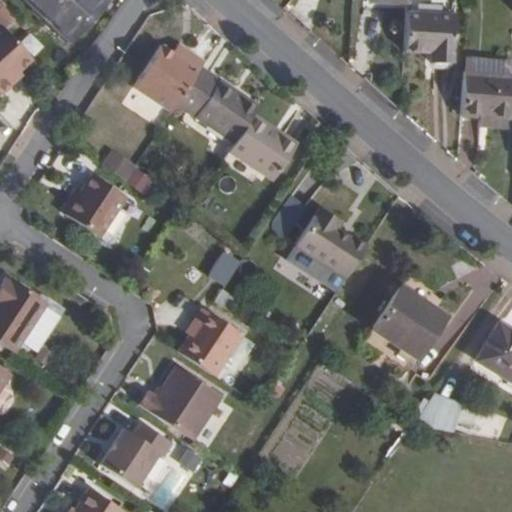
[(103,2),(100,0),(28,0),(73,38),(103,2)]
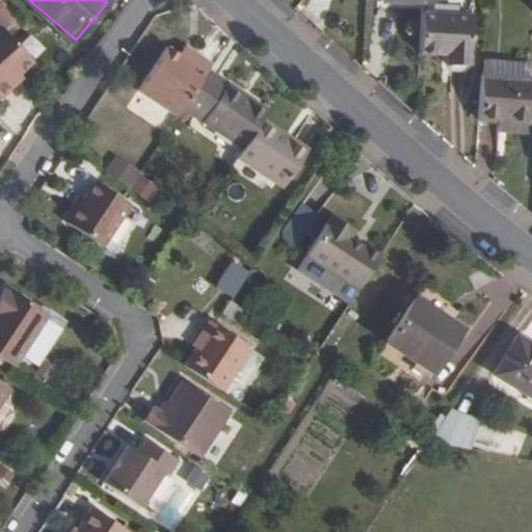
[(17,22),(0,3),(0,2),(0,24),(2,26),(7,33),(17,22)]
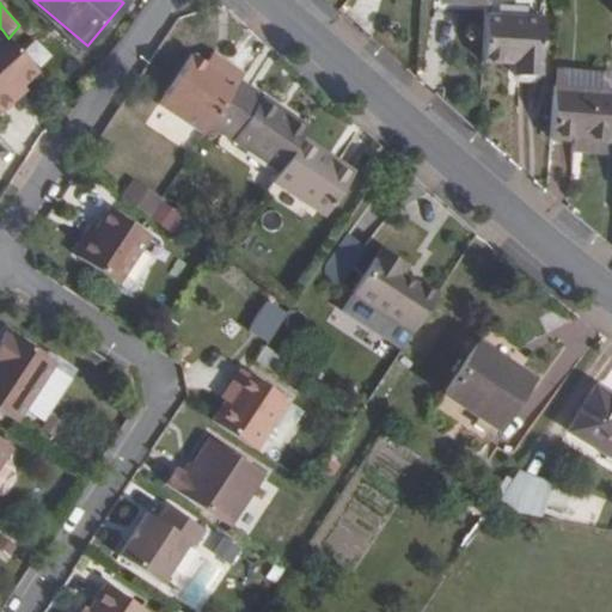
[(490,13),(488,60),(519,61),(519,73),(545,74),(548,17),(490,13)]
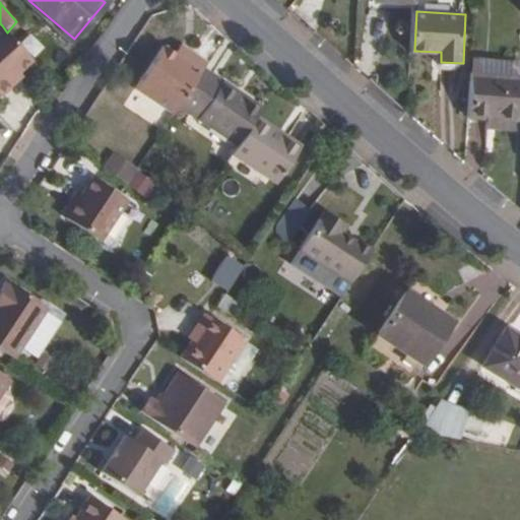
[(33,62),(7,33),(2,25),(0,26),(0,96),(12,85),(10,81),(19,73),(33,62)]
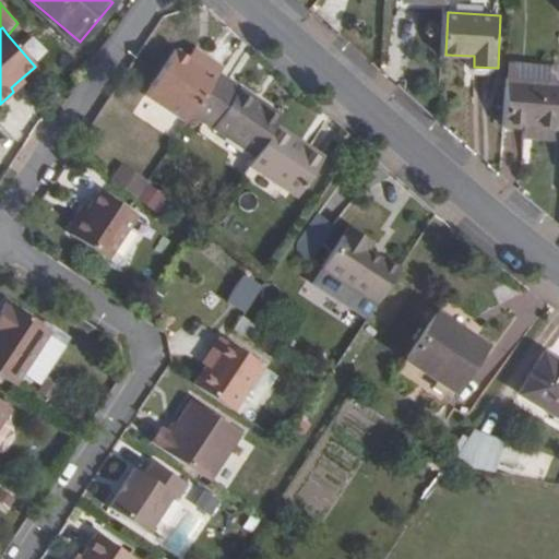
[(192,50),(186,60),(194,66),(201,56),(192,50)]
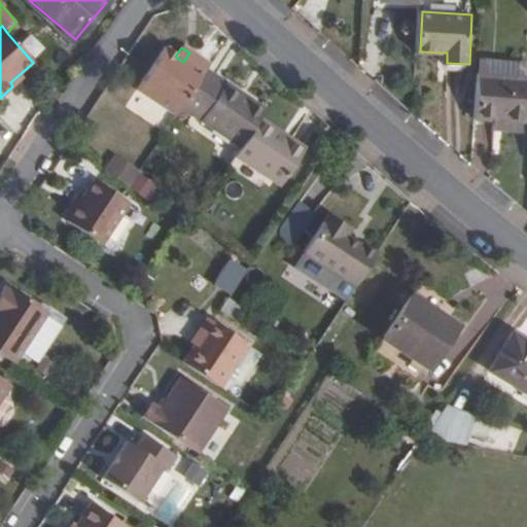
[(206,72),(209,67),(189,53),(183,62),(175,57),(165,48),(136,92),(175,119),(181,109),(206,72)]
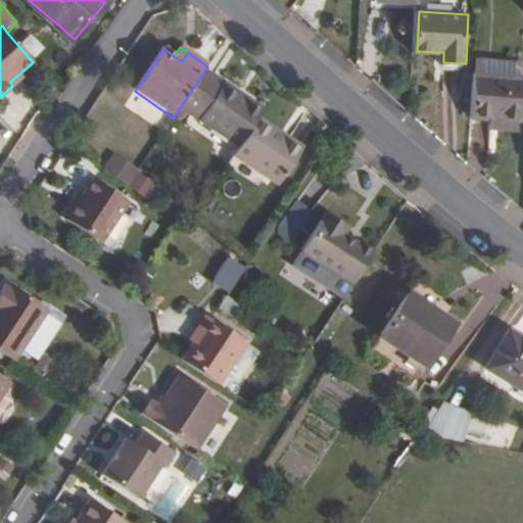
[(522,59),(480,55),(478,69),(522,75),(522,59)]
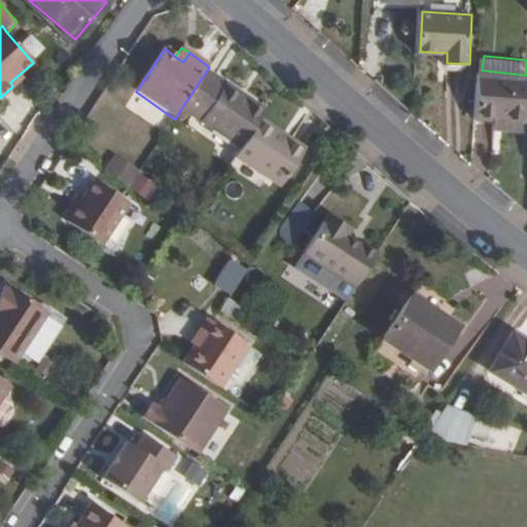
[(526,75),(482,70),(479,115),(501,117),(526,119),(526,75)]
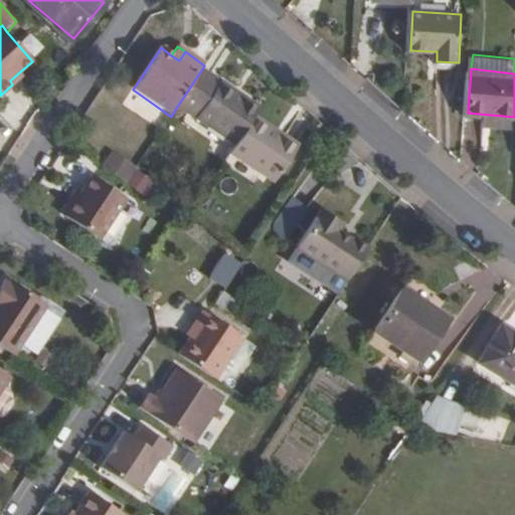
[(201,70),(177,107),(235,146),(253,118),(259,110),(201,70)]
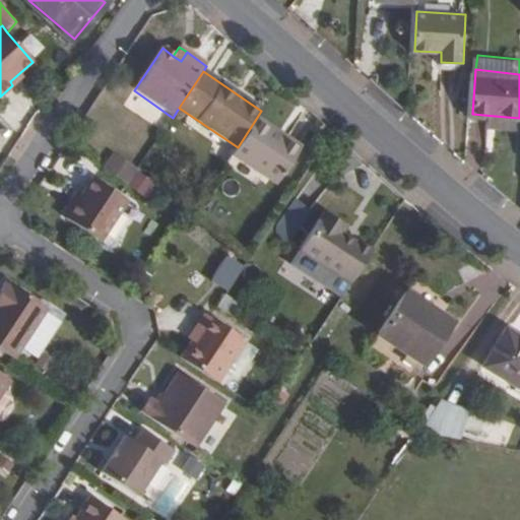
[(10,81),(12,85),(22,77),(19,73),(10,81)]
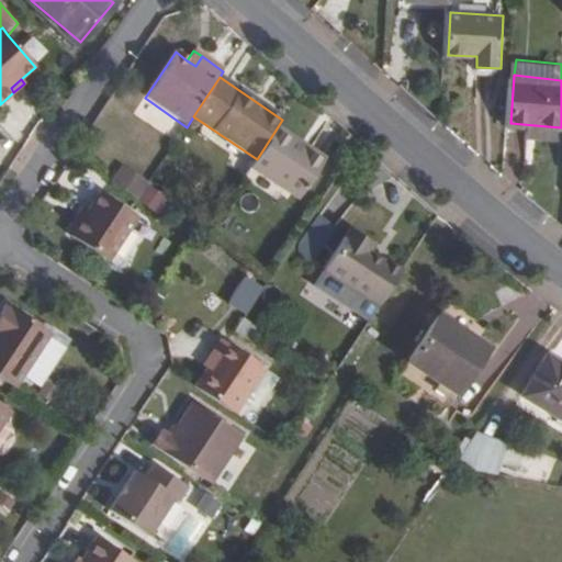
[(561,127),(535,125),(534,137),(561,139),(561,127)]
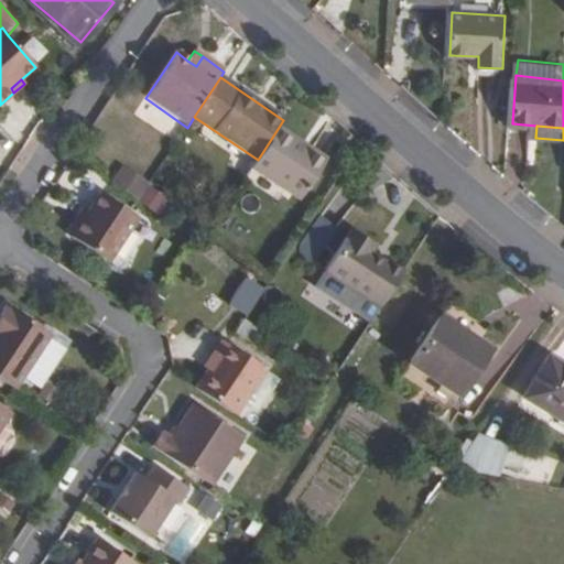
[(258,160),(252,166),(300,198),(324,160),(278,129),(258,160)]
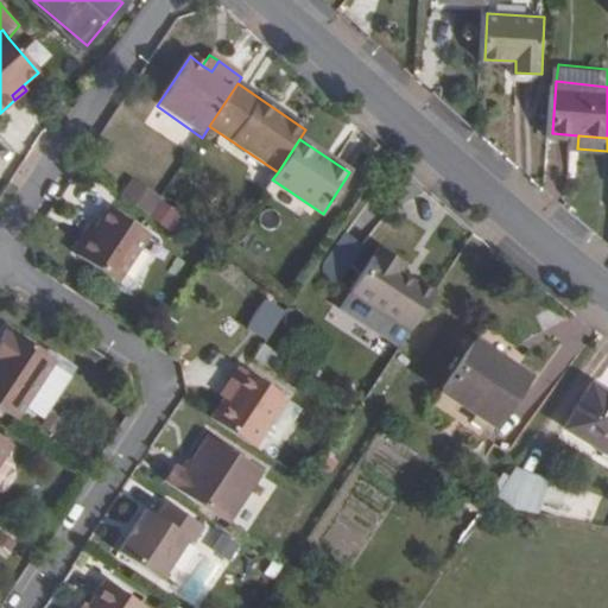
[(131,178),(115,203),(166,234),(182,209),(131,178)]
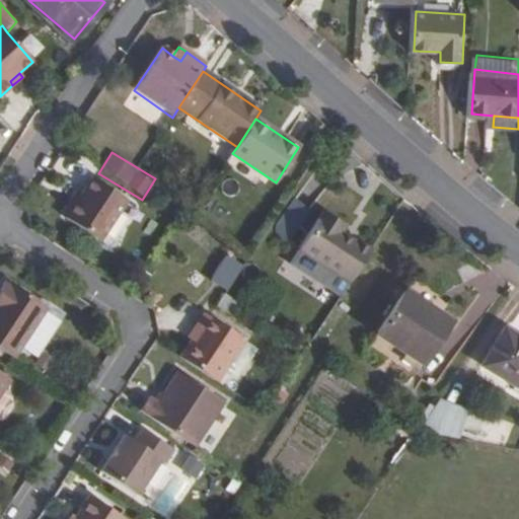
[(82,196),(67,217),(101,241),(128,202),(93,178),(82,196)]
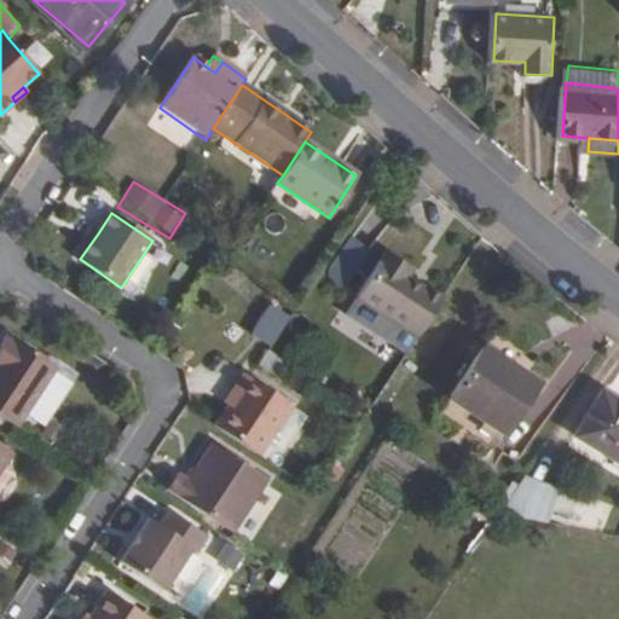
[(74,254),(80,259),(98,233),(92,227),(74,254)]
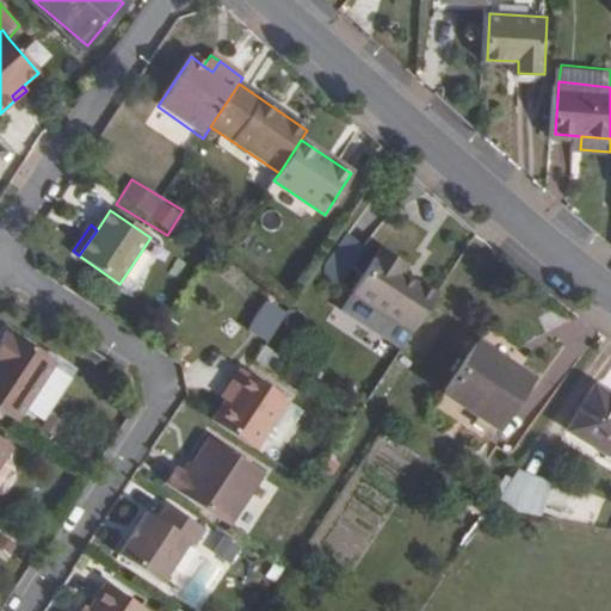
[(417,331),(442,294),(423,282),(421,284),(405,273),(411,265),(387,248),(358,291),(362,295),(417,331)]
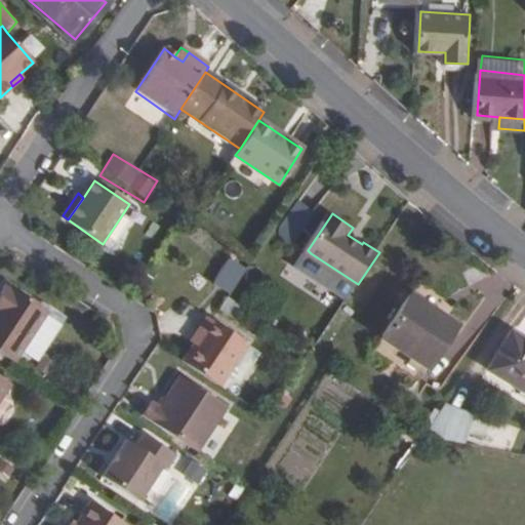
[(349,297),(358,284),(311,253),(304,263),(306,268),(349,297)]
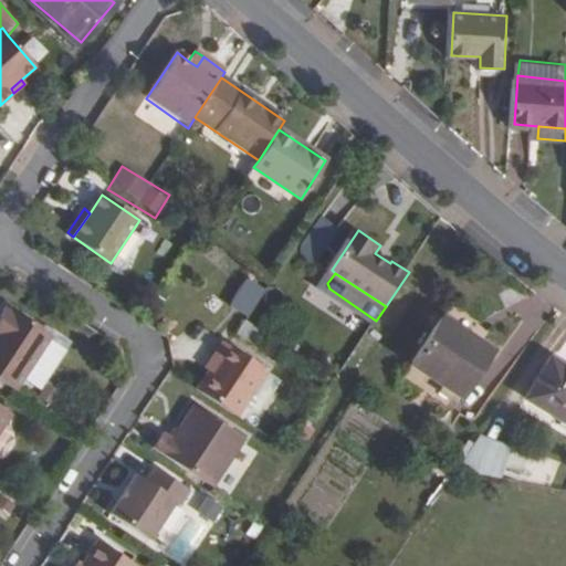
[(250,315),(266,286),(249,275),(231,304),(250,315)]
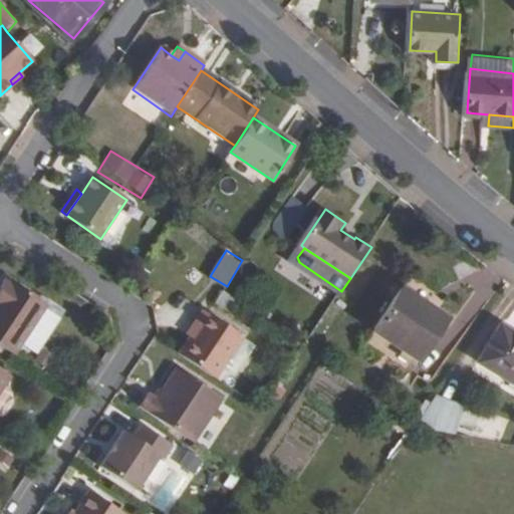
[(0,345),(11,353),(41,308),(1,282),(0,283),(0,345)]
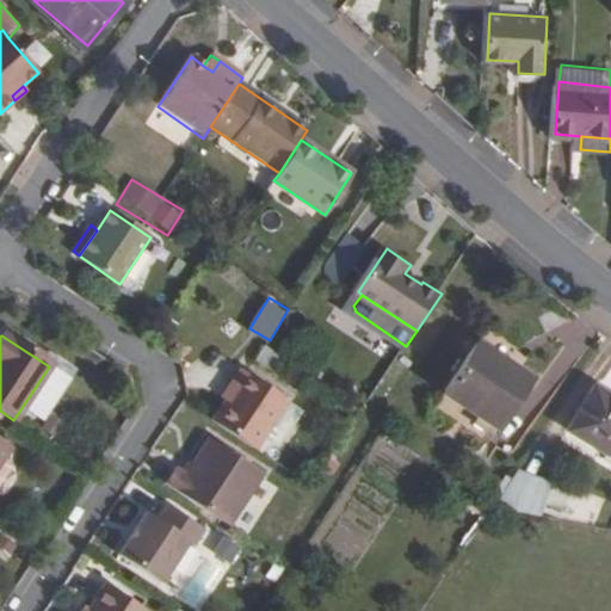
[(529,376),(506,362),(477,341),(445,390),(495,424),(529,376)]
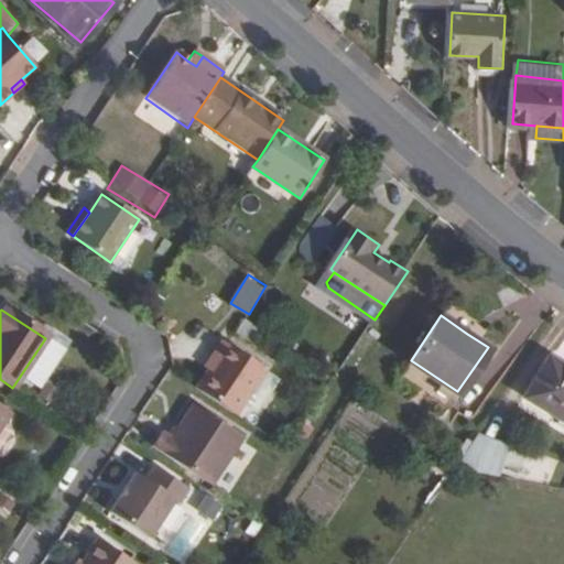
[(253,331),(240,322),(232,334),(246,343),(253,331)]
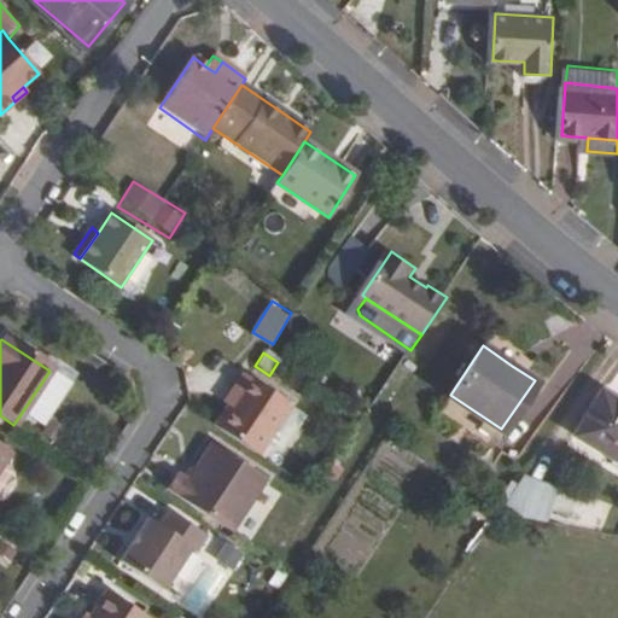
[(228,403),(215,424),(260,453),(293,402),(245,369),(234,386),(237,389),(228,403)]
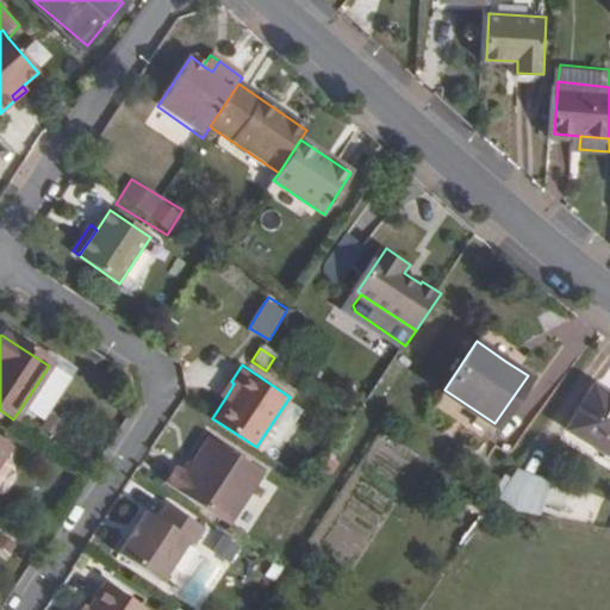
[(221,396),(225,398),(234,384),(231,381),(221,396)]
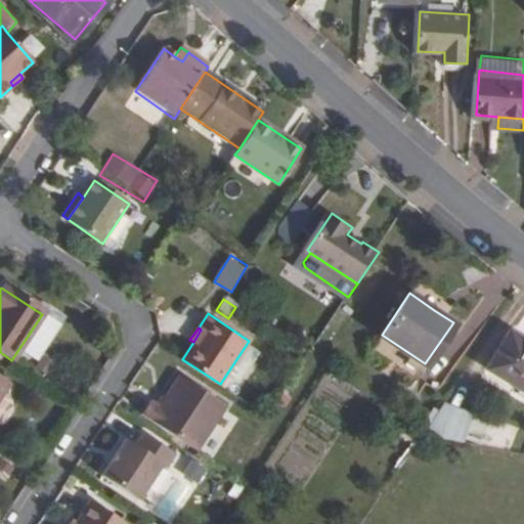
[(523,338),(516,333),(489,372),(523,394),(523,338)]
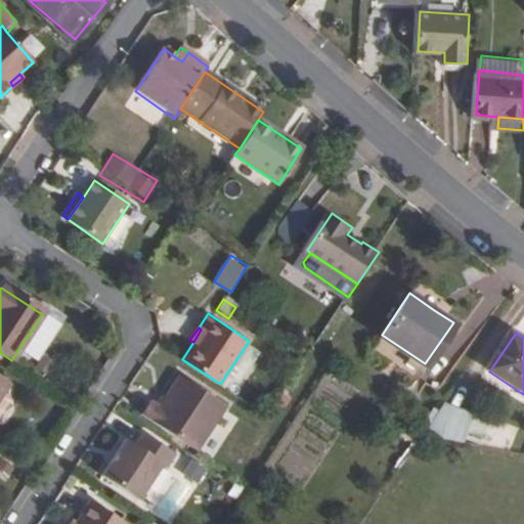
[(49,374),(54,357),(38,351),(33,367),(49,374)]
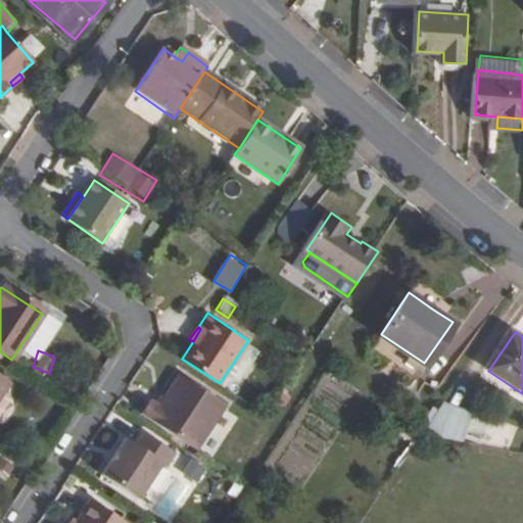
[(150,398),(141,413),(196,449),(227,405),(177,372),(155,402),(150,398)]
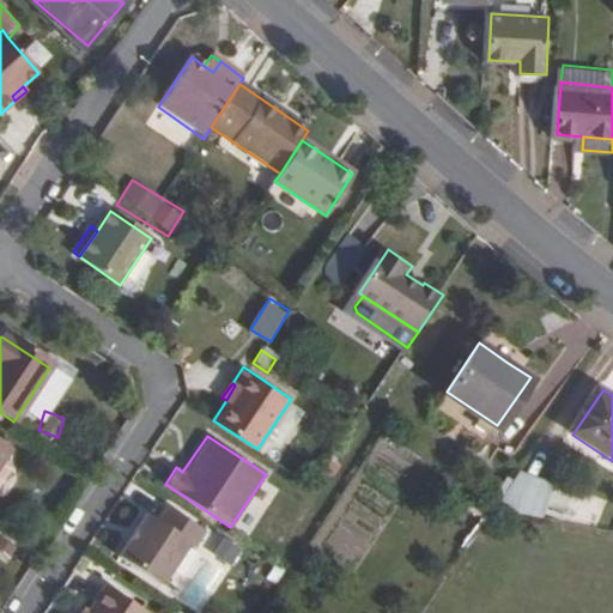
[(513,481),(496,508),(533,516),(540,486),(513,481)]
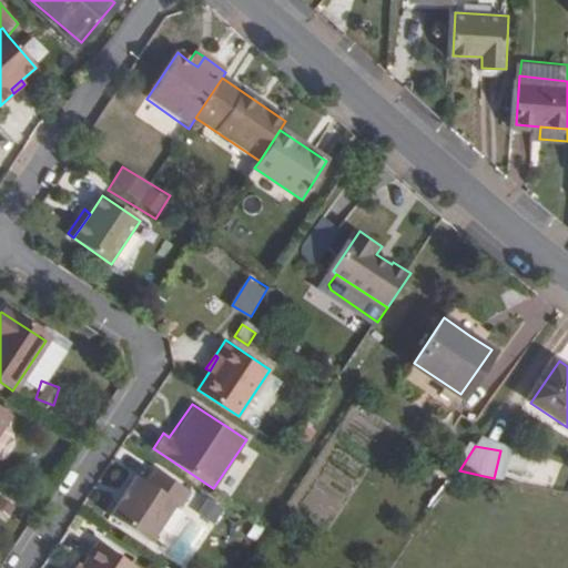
[(536,457),(528,475),(550,485),(559,467),(536,457)]
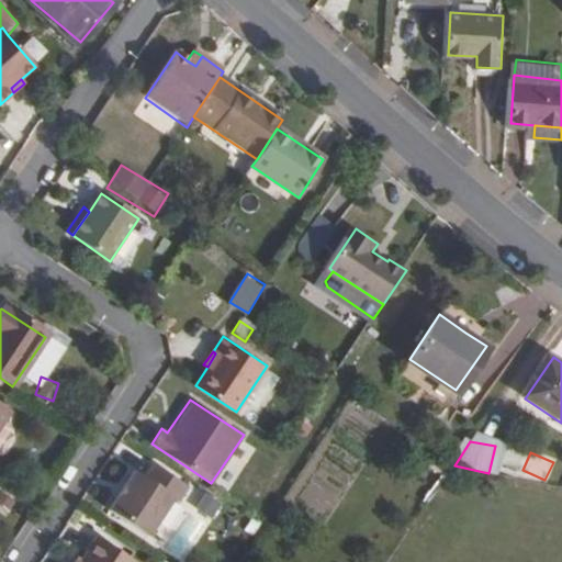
[(288,491),(324,515),(347,479),(311,456),(288,491)]
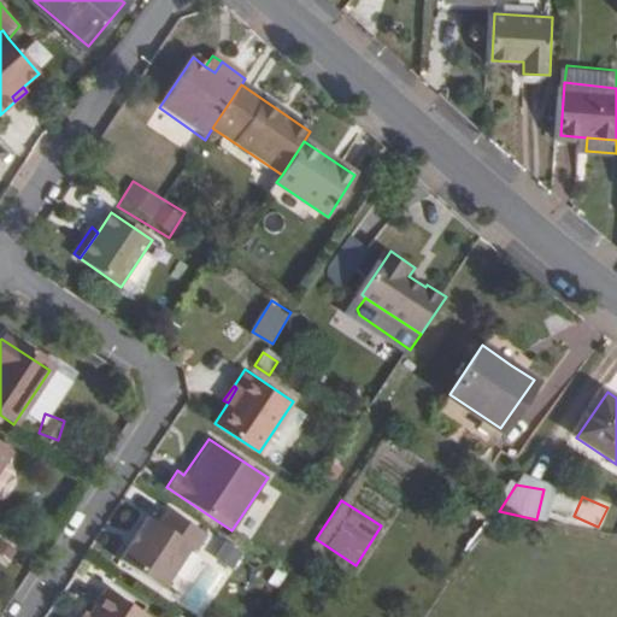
[(160,522),(148,515),(119,558),(162,589),(189,546),(195,550),(207,533),(171,507),(160,522)]
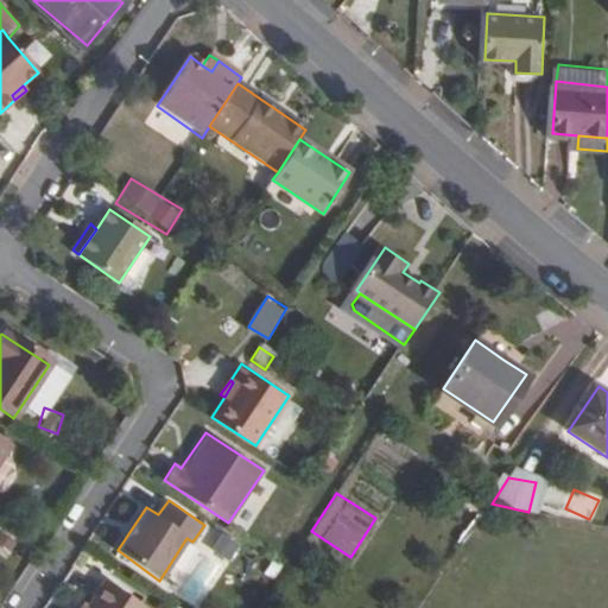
[(89,607),(139,607),(143,605),(108,581),(90,607),(89,607)]
